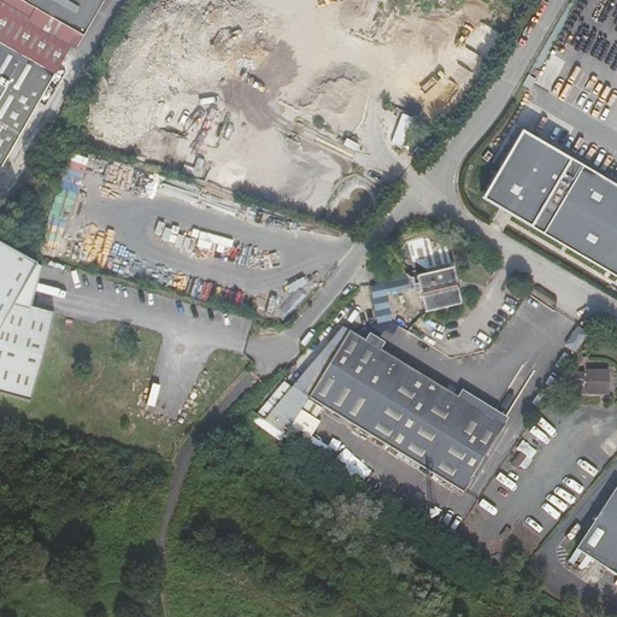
[(0,0),(0,168),(99,0),(0,0)]
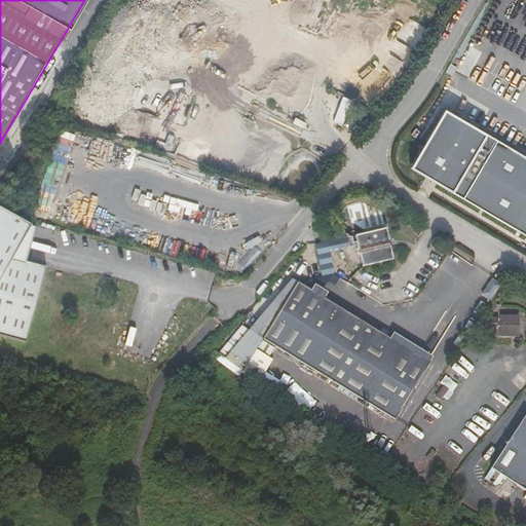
[(344,96),(334,120),(342,124),(352,99),(344,96)]
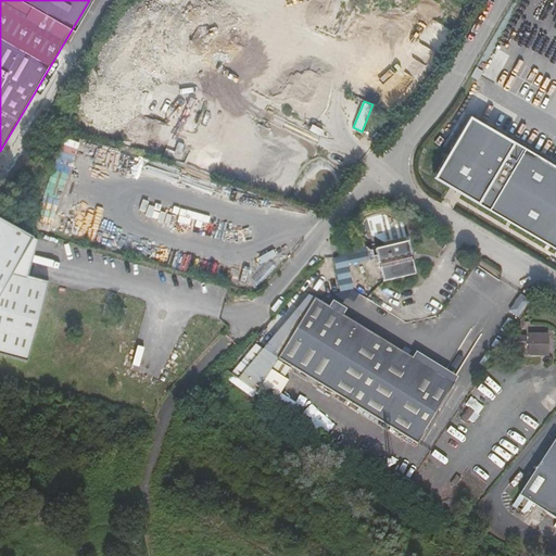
[(392,115),(387,113),(383,123),(389,125),(392,115)]
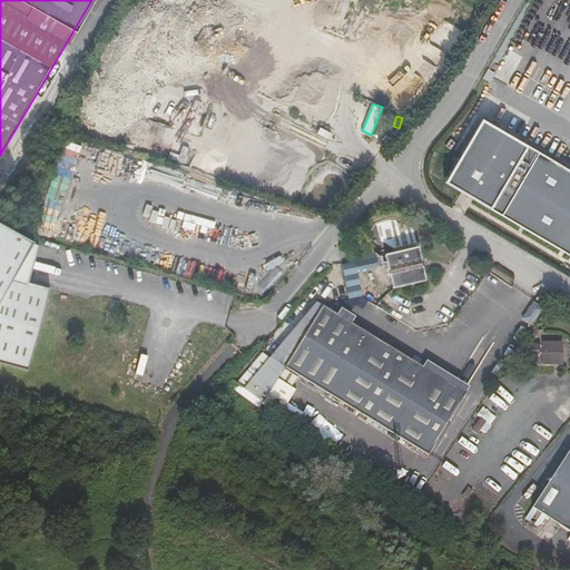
[(569,170),(481,119),(442,187),(569,259),(569,170)]
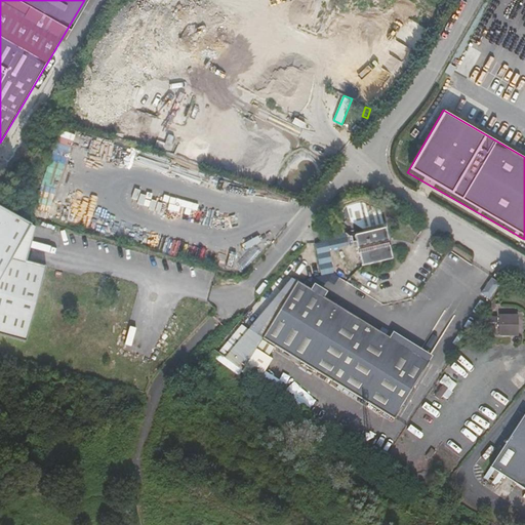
[(0,336),(24,345),(44,268),(25,264),(33,230),(0,210),(0,336)]
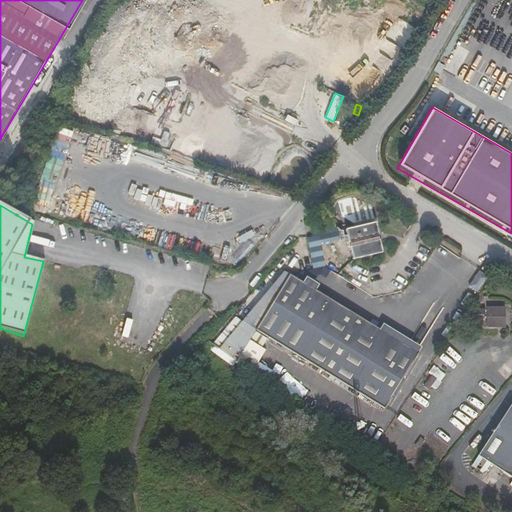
[(350,230),(357,260),(386,253),(379,224),(350,230)]
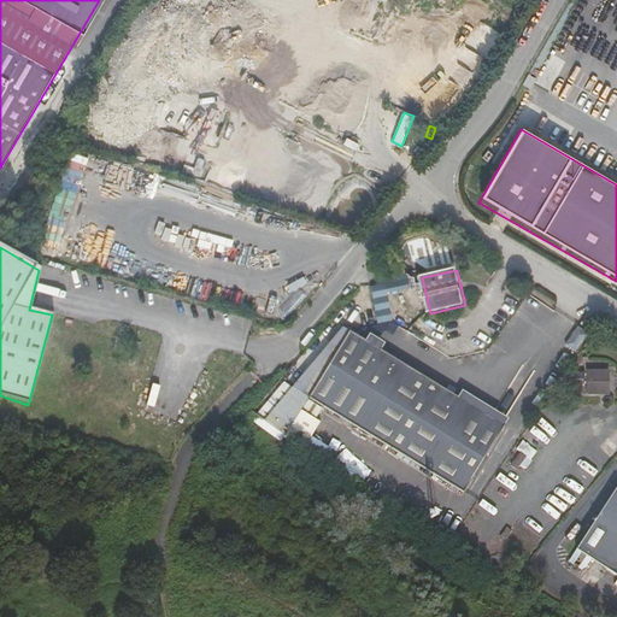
[(409,274),(370,282),(378,323),(394,319),(388,292),(419,286),(418,278),(410,280),(409,274)]
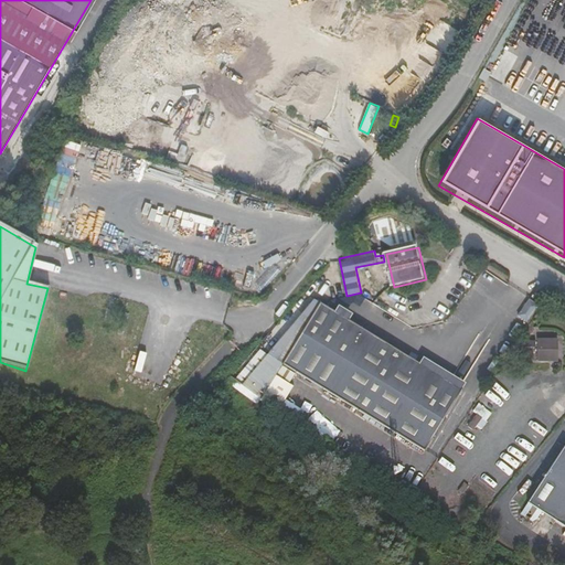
[(323,304),(315,298),(273,364),(280,369),(285,364),(323,304)]
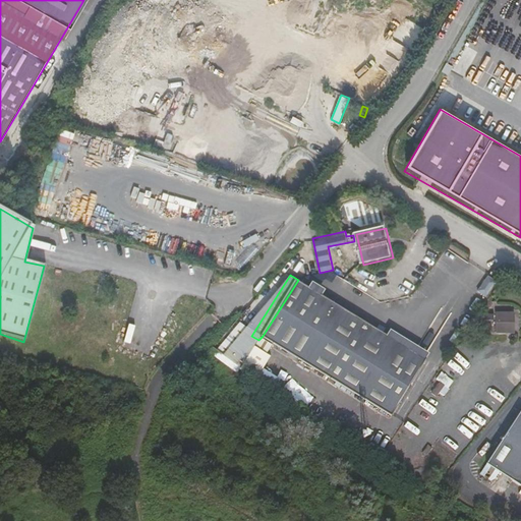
[(298,280),(263,336),(344,387),(388,335),(298,280)]
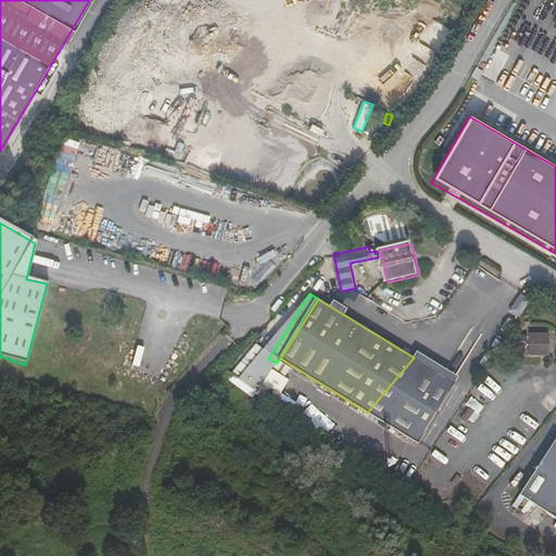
[(526,336),(526,355),(545,354),(545,336),(526,336)]
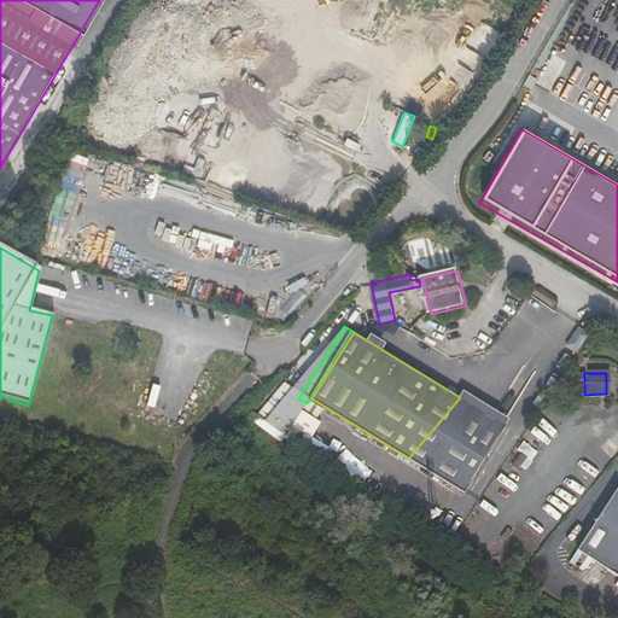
[(466,495),(508,427),(460,397),(408,459),(466,495)]
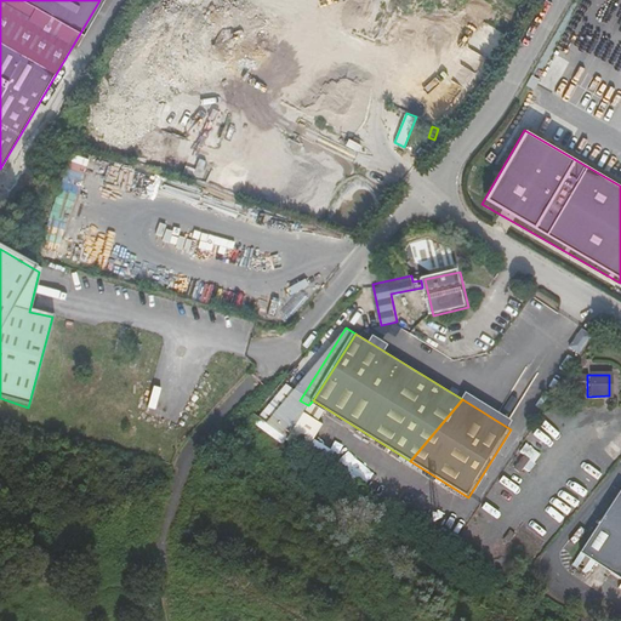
[(311,406),(325,416),(328,412),(313,404),(311,406)]
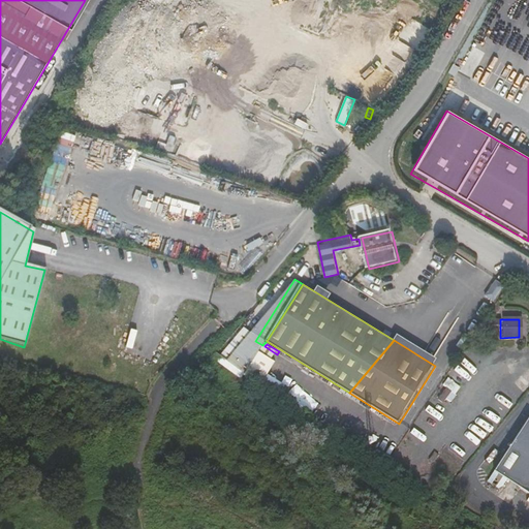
[(265,346),(246,377),(263,387),(278,364),(273,361),(277,354),(265,346)]
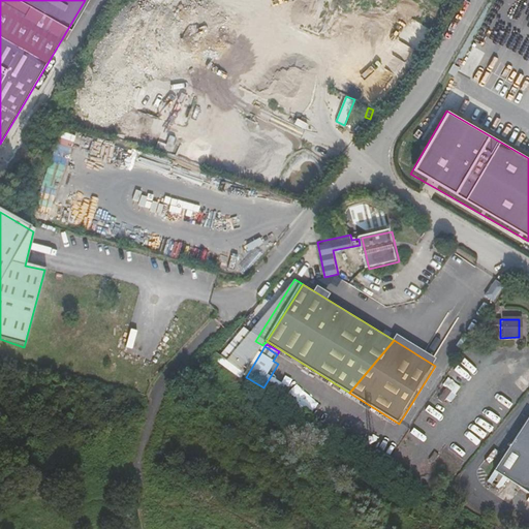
[(528,416),(496,471),(528,491),(528,416)]
